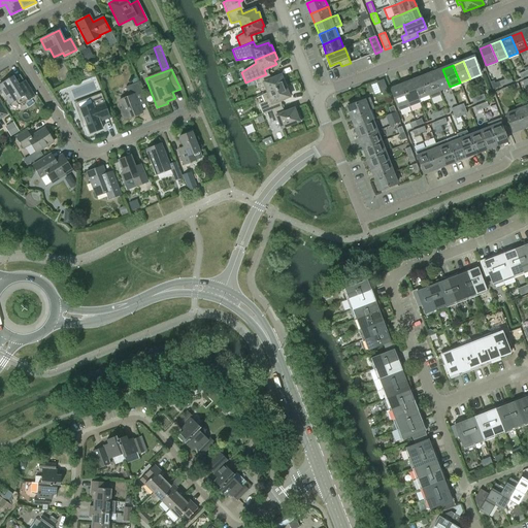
[(442,69),(432,73),(438,90),(439,90),(450,87),(442,69)]
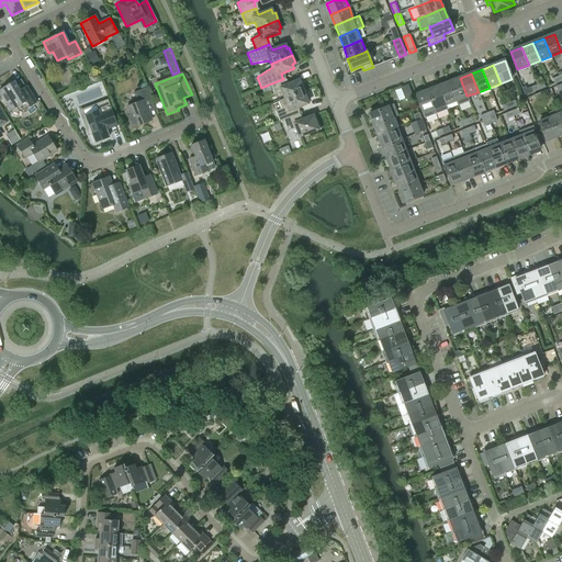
[(460,78),(449,82),(456,100),(458,105),(470,101),(468,96),(467,96),(460,78)]
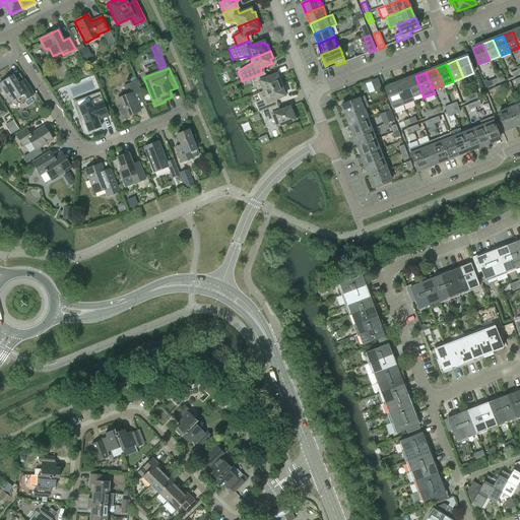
[(261,86),(263,91),(283,84),(280,77),(278,78),(276,74),(264,79),(262,73),(249,78),(253,88),(261,86)]
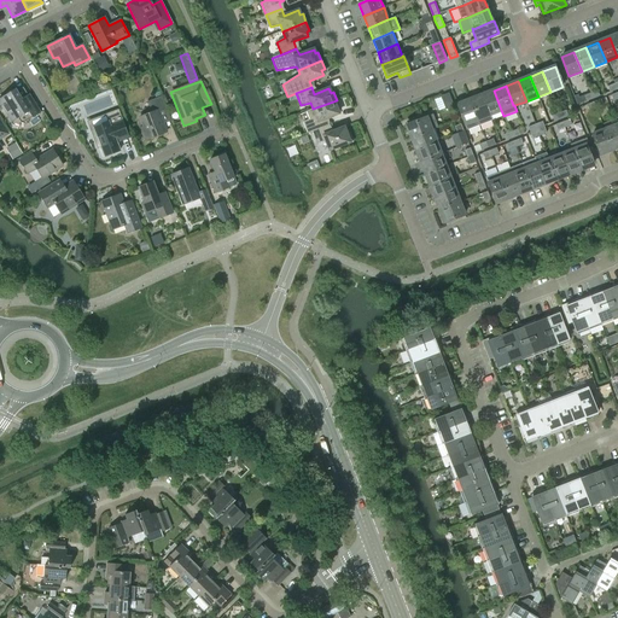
[(19,95),(16,89),(0,99),(0,103),(11,122),(18,118),(19,121),(22,121),(24,120),(25,122),(40,112),(29,95),(22,100),(21,99),(18,99),(19,95)]
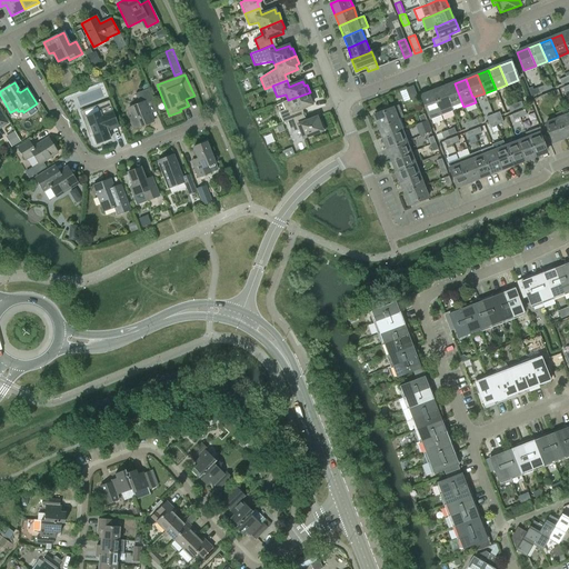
[(451,106),(461,101),(455,83),(443,88),(450,106),(451,106)]
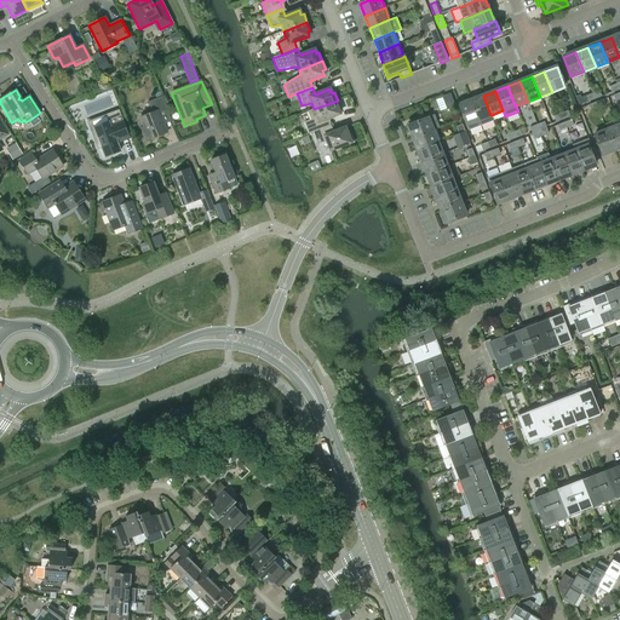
[(449,93),(442,97),(447,110),(455,107),(449,93)]
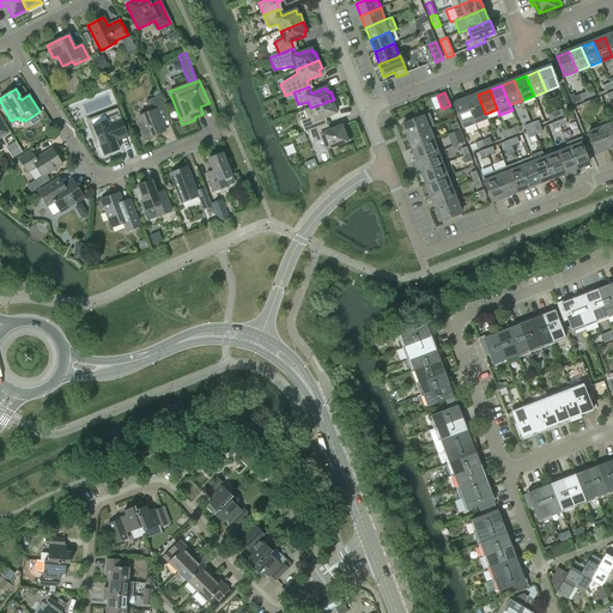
[(144,140),(165,132),(157,111),(165,109),(159,95),(146,101),(149,109),(147,113),(139,116),(143,126),(139,127),(144,140)]
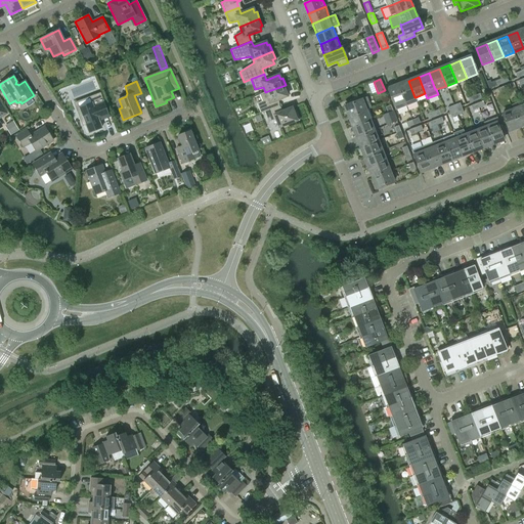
[(407,81),(398,85),(406,106),(417,102),(416,97),(415,97),(408,81),(407,81)]
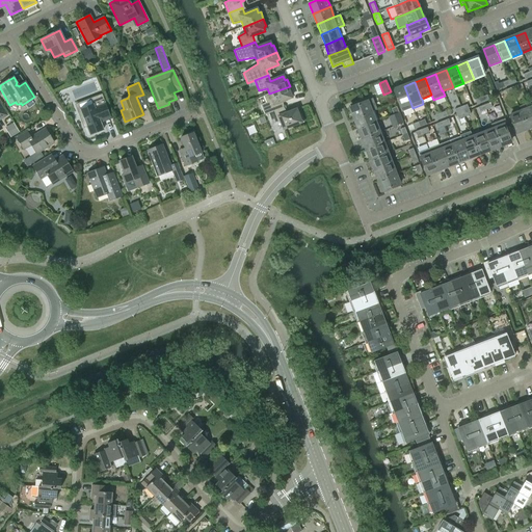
[(266,103),(264,104),(261,105),(265,115),(268,114),(268,113),(282,109),(280,103),(291,98),(290,95),(292,94),(290,86),(269,94),(264,96),(266,103)]
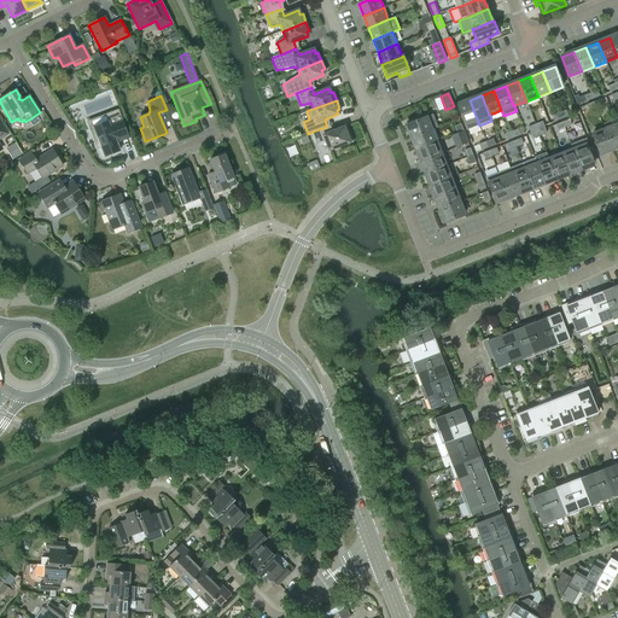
[(479,126),(470,100),(456,105),(467,130),(479,126)]
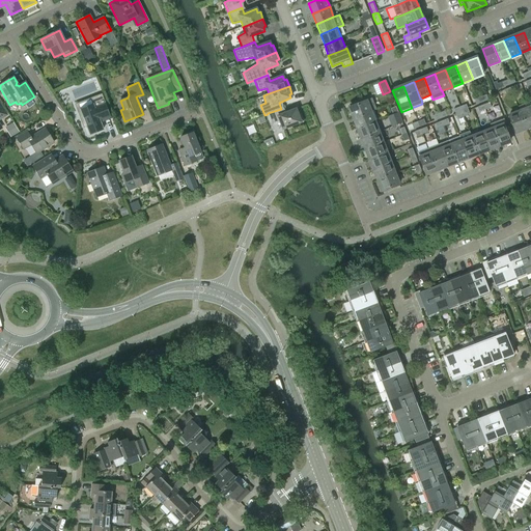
[(348,108),(353,118),(370,112),(376,109),(372,99),(365,101),(364,100),(357,103),(357,104),(348,108)]
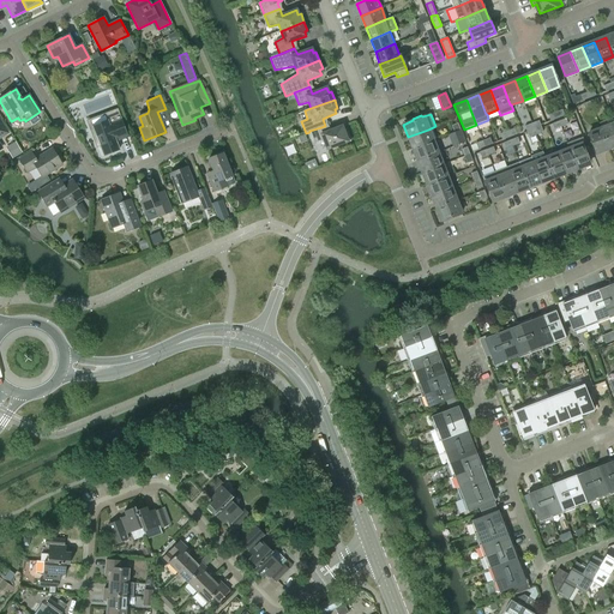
[(566,119),(559,121),(561,127),(563,131),(570,128),(566,119)]
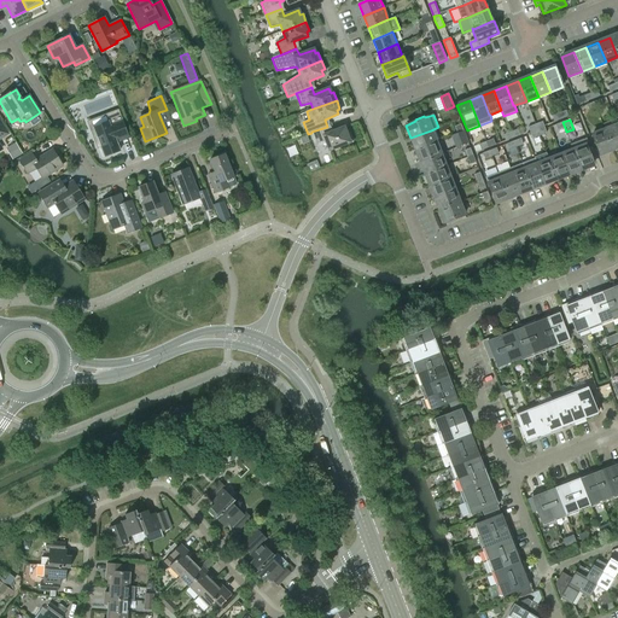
[(100,146),(104,157),(120,151),(116,140),(120,138),(120,139),(128,136),(122,121),(110,126),(109,122),(105,123),(103,122),(97,123),(97,127),(93,128),(97,138),(95,140),(98,146),(100,146)]
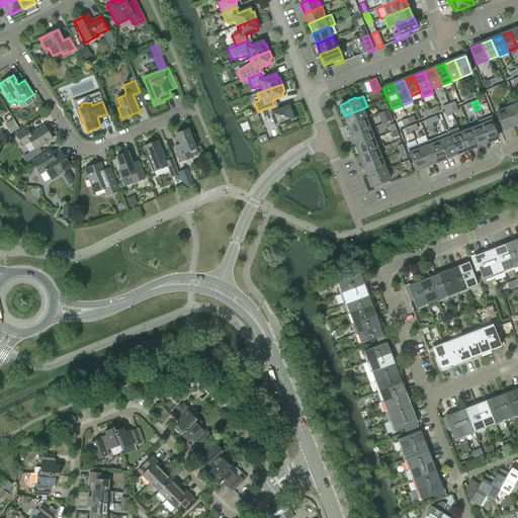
[(473,107),(471,102),(465,105),(468,113),(475,110),(473,107)]
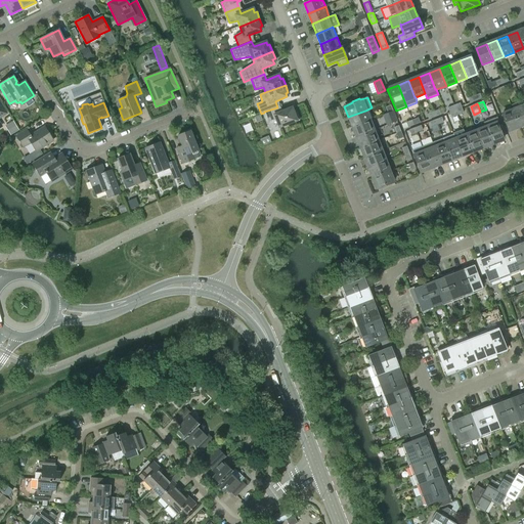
[(523,110),(523,106),(513,111),(519,127),(523,124),(523,110)]
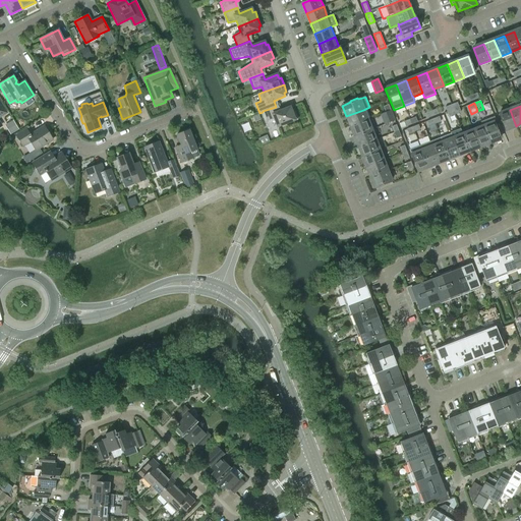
[(278,112),(276,107),(263,111),(263,112),(267,121),(275,119),(278,127),(297,119),(294,110),(291,111),(290,107),(278,112)]
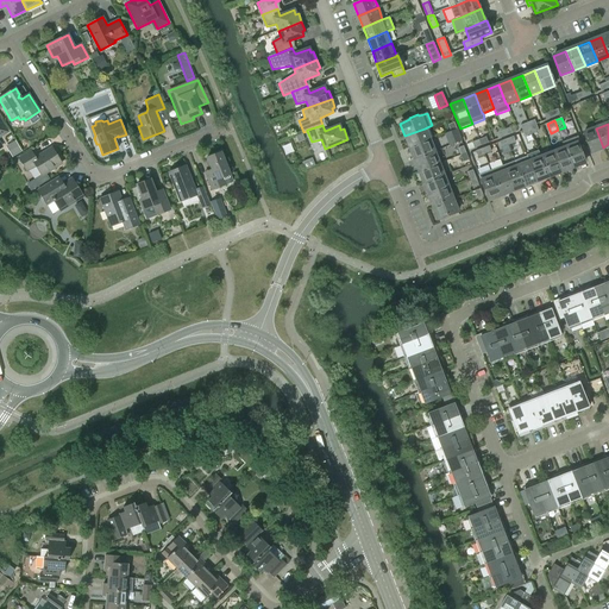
[(409,148),(429,140),(425,129),(405,136),(409,146),(409,148)]
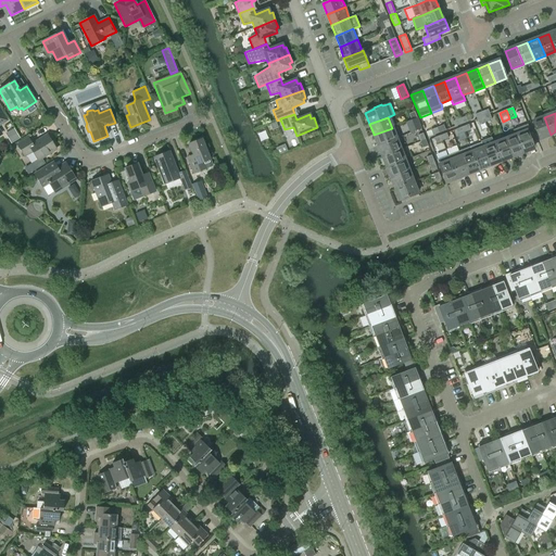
[(540,139),(551,135),(544,117),(532,122),(540,139)]
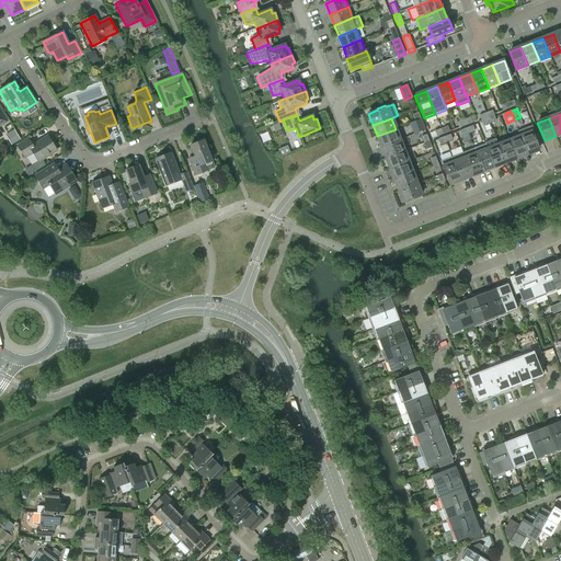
[(517,130),(521,136),(527,155),(538,149),(531,133),(535,132),(531,125),(517,130)]
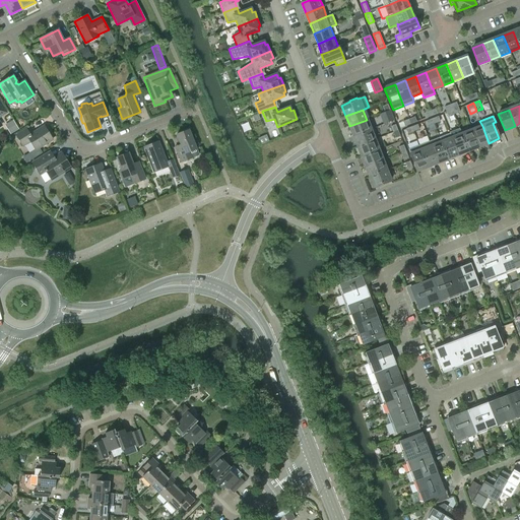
[(349,126),(353,136),(371,130),(367,120),(349,126)]
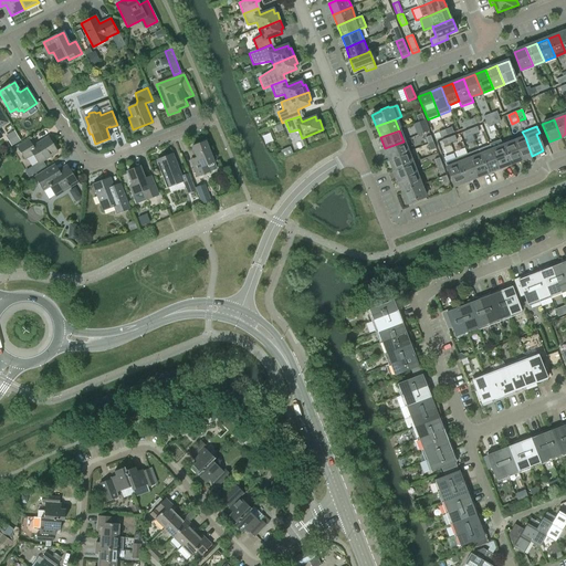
[(39,164),(58,152),(49,137),(33,147),(29,140),(18,147),(24,159),(31,156),(34,156),(39,164)]
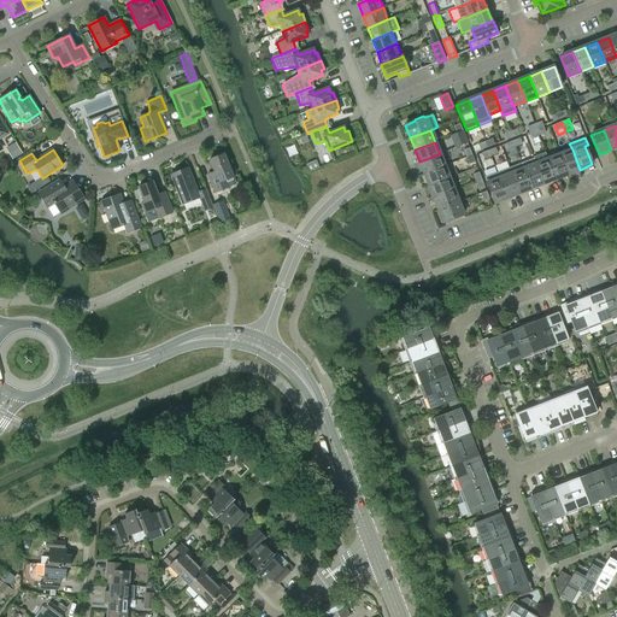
[(573,150),(560,154),(568,175),(569,174),(580,170),(573,150)]
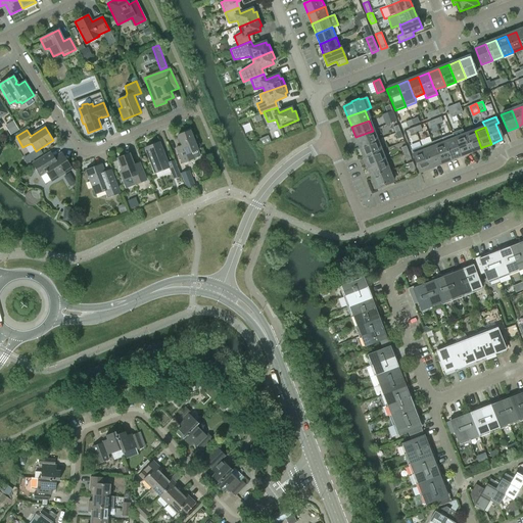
[(455,139),(454,139),(461,156),(471,152),(464,135),(462,129),(452,133),(455,139)]
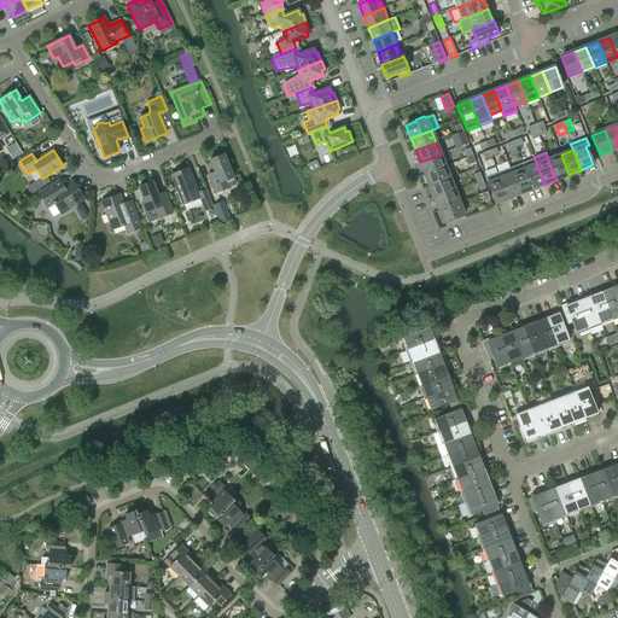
[(225,155),(210,159),(216,176),(209,179),(215,193),(229,188),(229,187),(237,185),(225,155)]
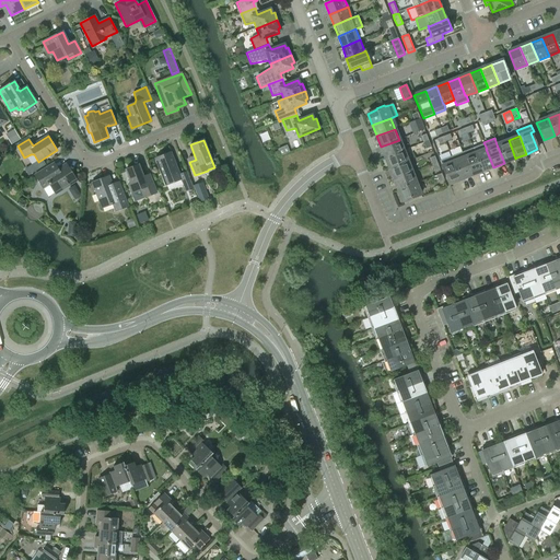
[(381,147),(385,158),(404,151),(399,140),(381,147)]
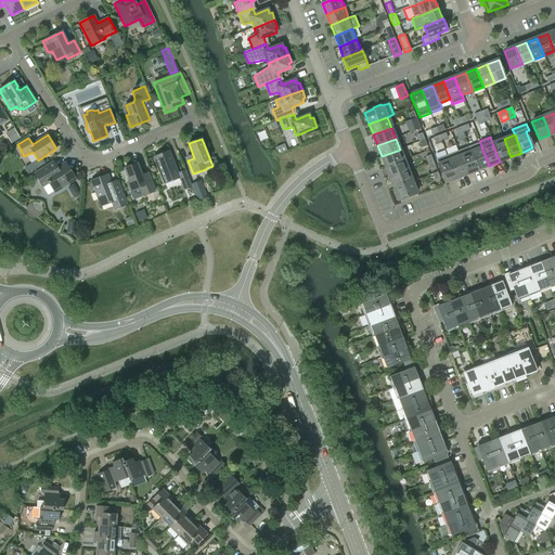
[(504,139),(492,143),(500,162),(511,157),(504,139)]
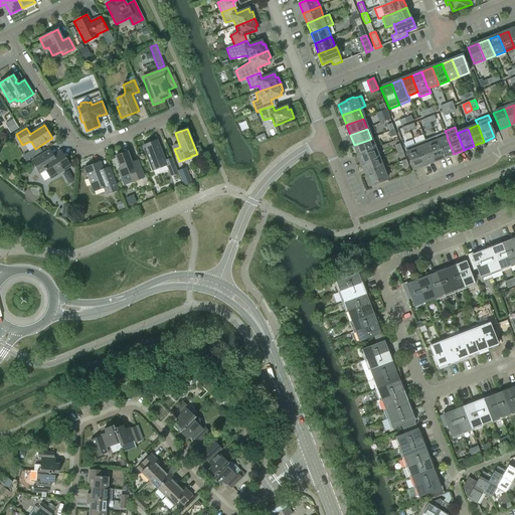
[(168,137),(172,145),(177,143),(173,135),(168,137)]
